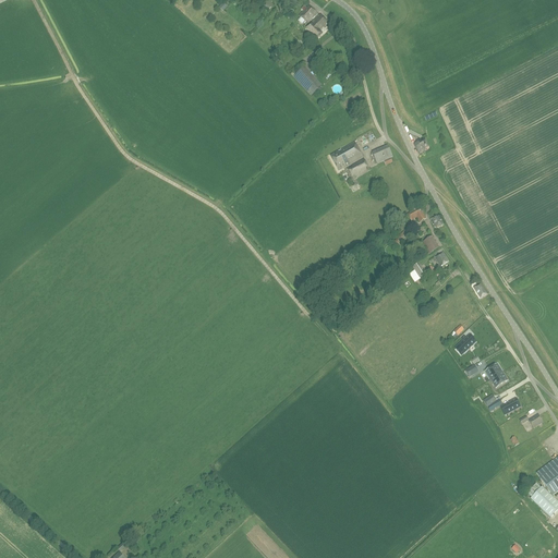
[(229,4),(225,0),(222,3),(221,3),(218,7),(223,11),(229,4)]
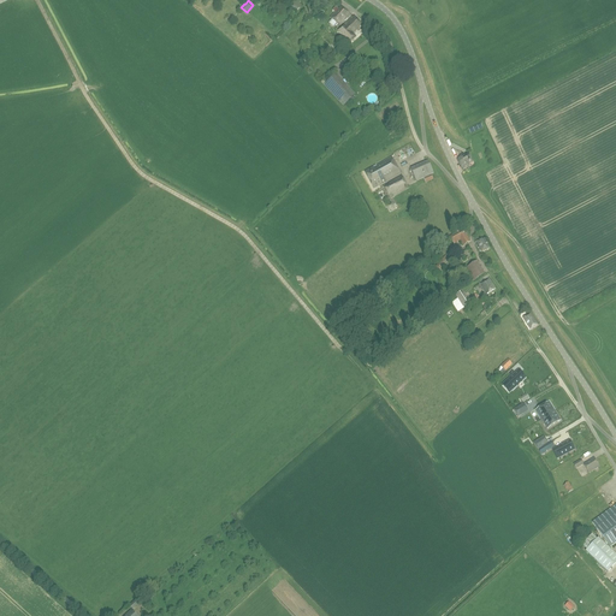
[(302,5),(295,0),(290,6),(297,12),(302,5)]
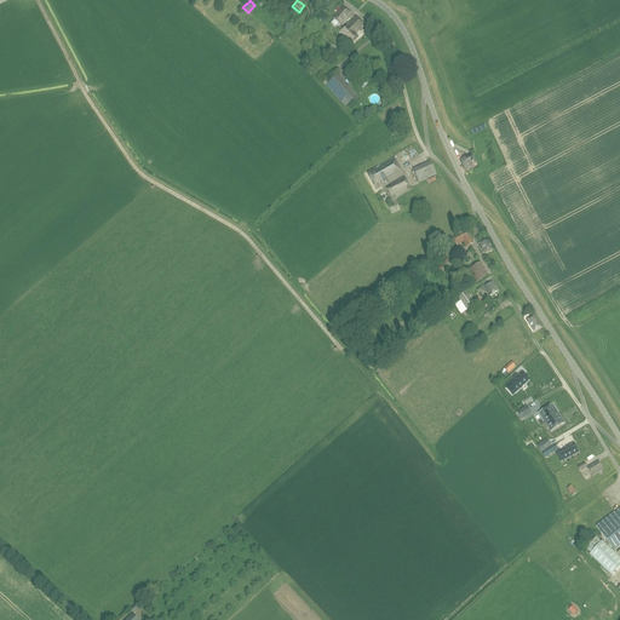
[(342,27),(352,16),(344,6),(340,9),(339,7),(336,10),(338,12),(332,17),(342,27)]
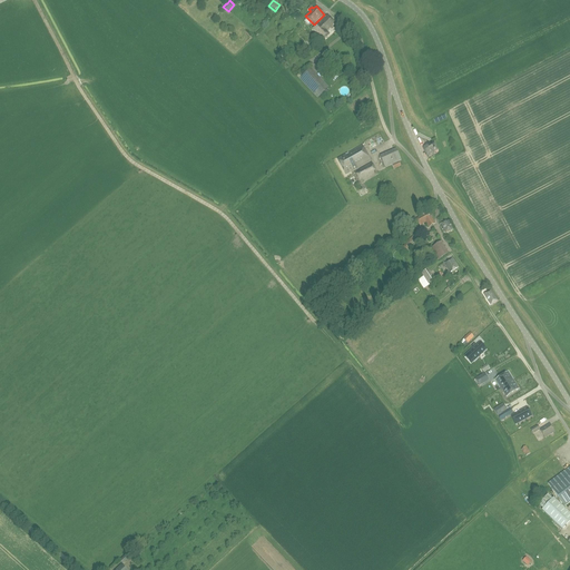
[(318,22),(312,29),(323,40),(330,33),(333,31),(331,29),(336,25),(326,15),(318,22)]
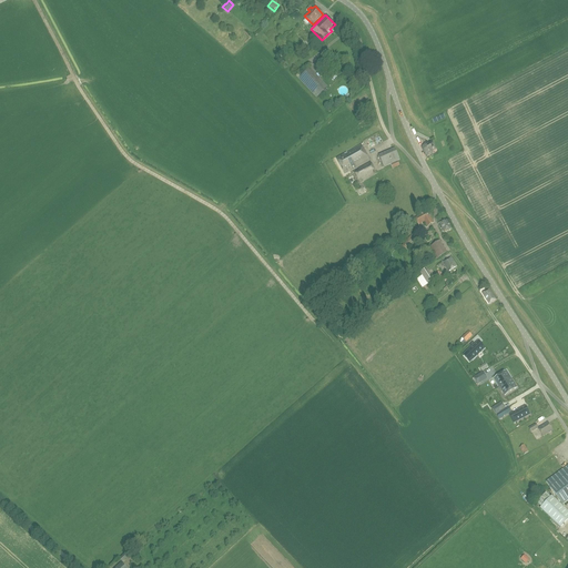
[(316,99),(327,88),(310,69),(298,79),(316,99)]
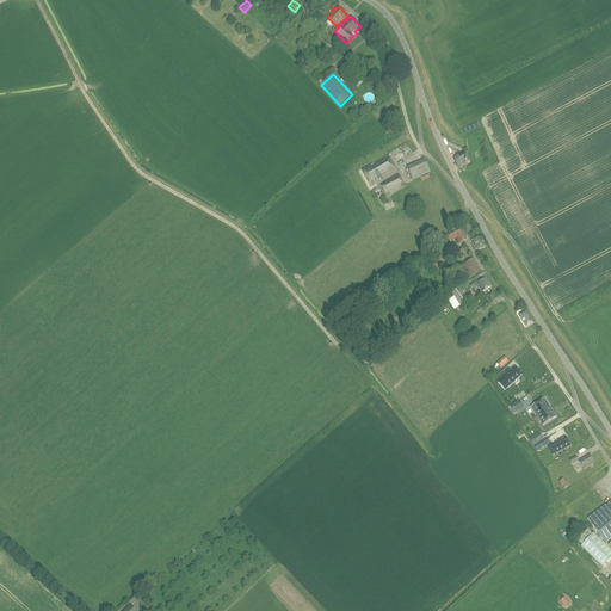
[(406,146),(394,150),(396,155),(407,149),(406,146)]
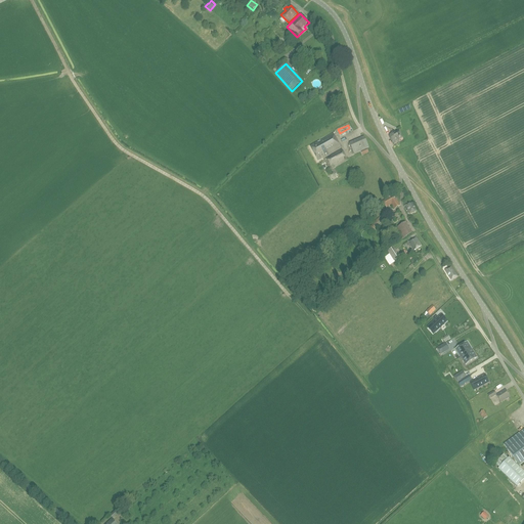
[(394,133),(390,135),(391,138),(392,141),(393,141),(394,143),(398,141),(398,140),(401,138),(398,132),(395,134),(394,133)]
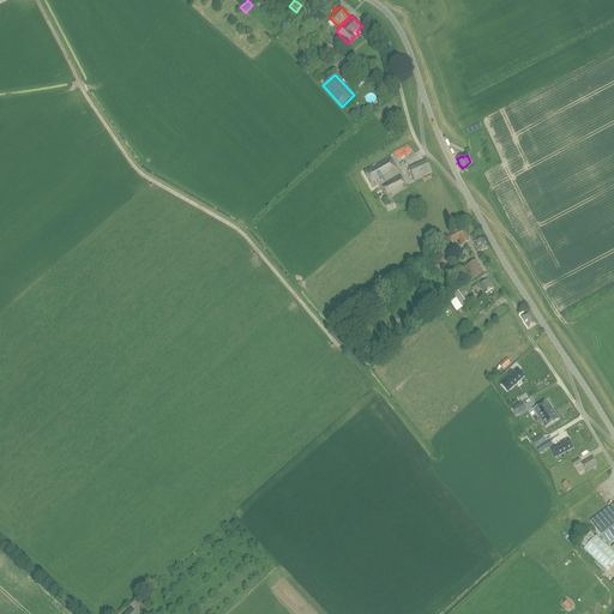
[(401,176),(385,185),(383,182),(399,173),(390,157),(363,172),(373,188),(380,184),(387,198),(407,188),(401,176)]
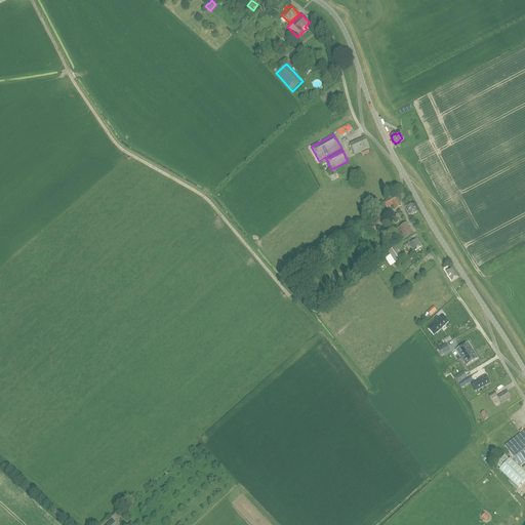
[(369,148),(365,137),(350,144),(355,154),(361,152),(363,156),(369,153),(367,149),(369,148)]
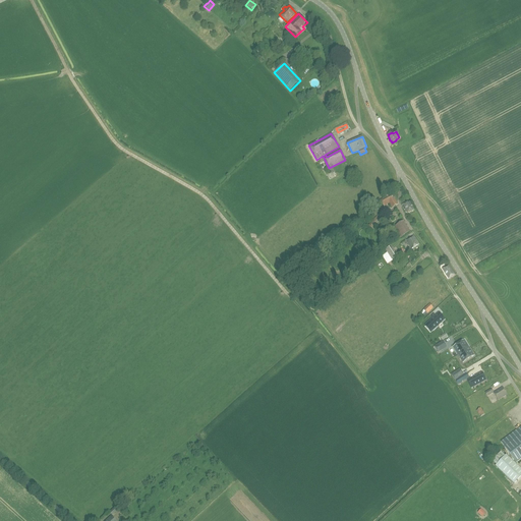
[(392,193),(381,200),(384,207),(390,204),(392,209),(398,205),(392,193)]
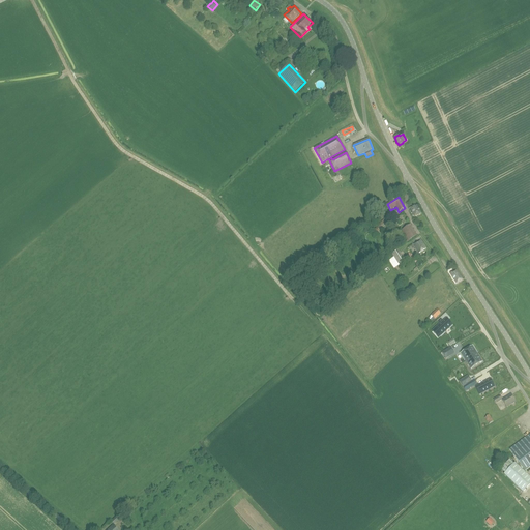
[(415,218),(421,214),(417,206),(414,207),(412,205),(409,206),(412,213),(414,215),(415,218)]
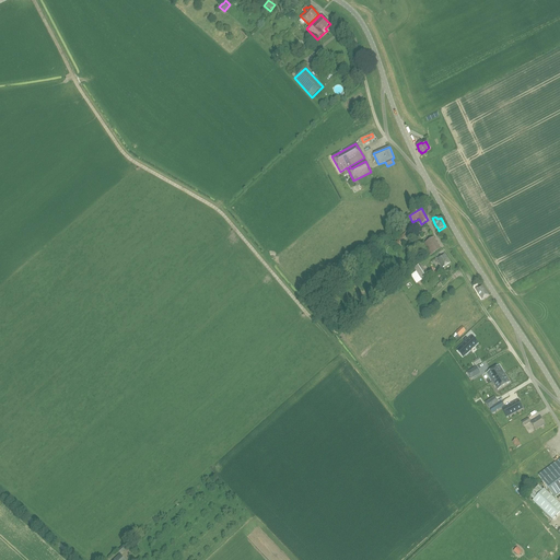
[(409,237),(413,233),(410,229),(406,233),(405,232),(401,234),(396,240),(398,241),(394,244),(398,249),(401,247),(400,245),(409,237)]
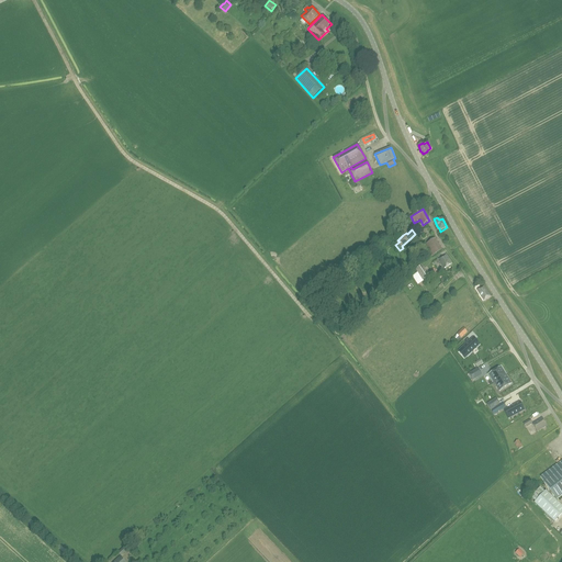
[(431,256),(440,249),(433,237),(424,244),(431,256)]
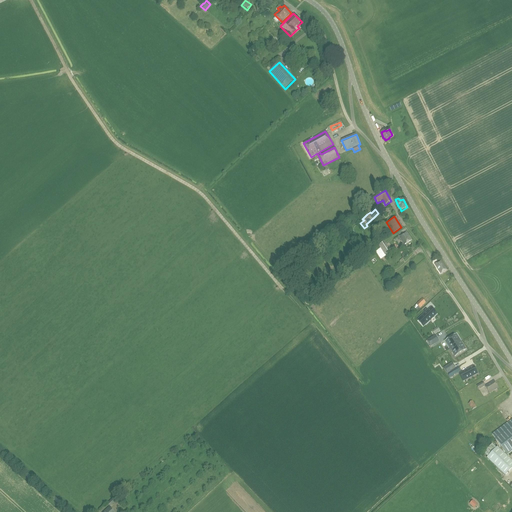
[(404,245),(411,241),(406,232),(399,237),(404,245)]
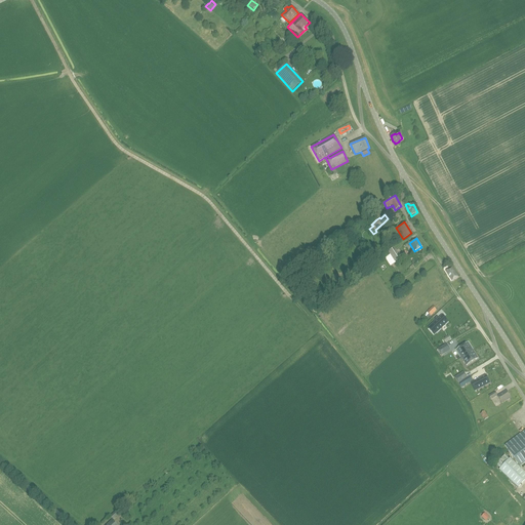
[(394,247),(388,251),(395,263),(395,261),(397,265),(402,261),(401,258),(394,247)]
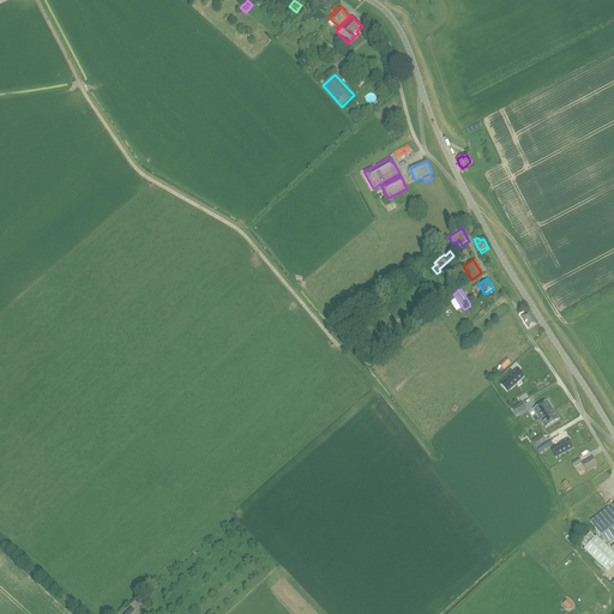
[(529,329),(536,324),(529,312),(522,317),(529,329)]
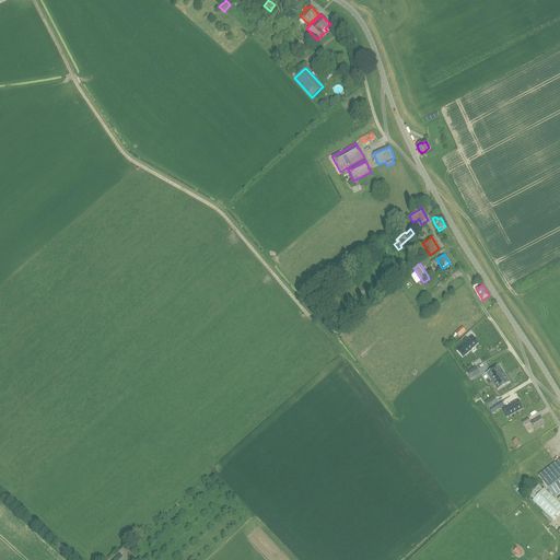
[(466,331),(462,327),(455,334),(459,337),(466,331)]
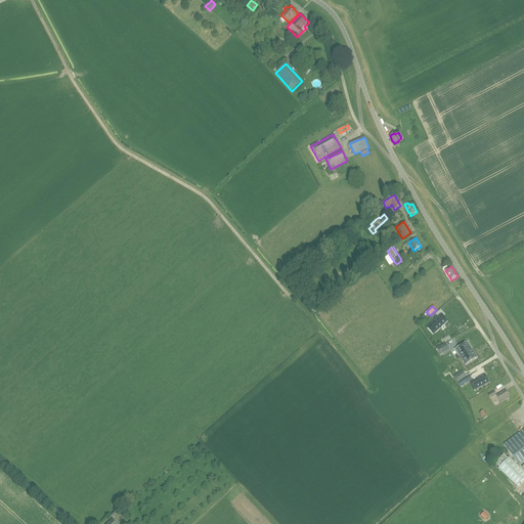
[(441,314),(431,324),(437,331),(447,321),(441,314)]
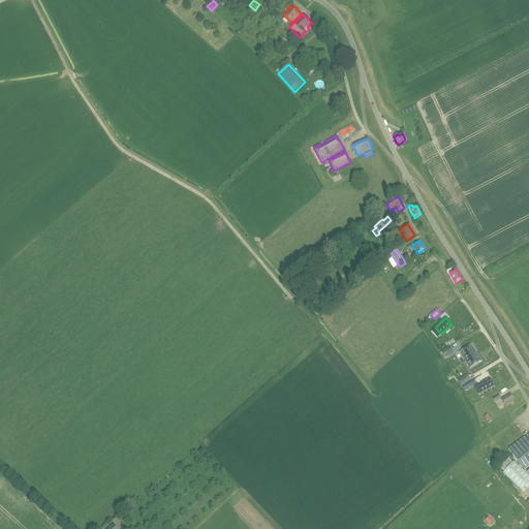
[(470,368),(481,361),(471,345),(460,352),(470,368)]
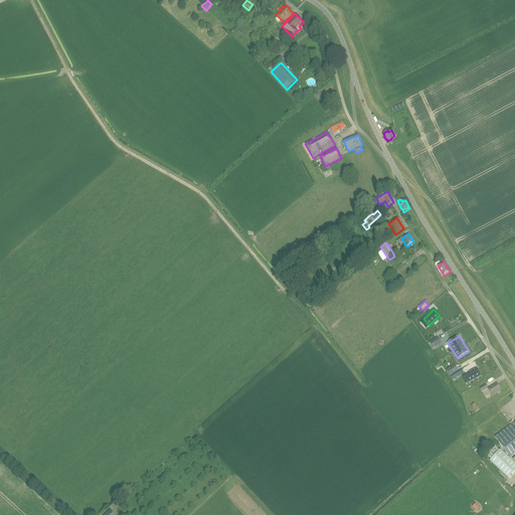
[(434,348),(438,345),(435,339),(430,343),(434,348)]
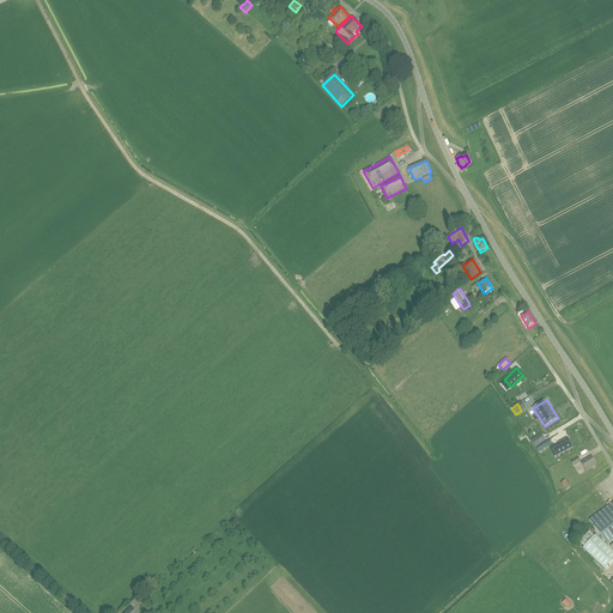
[(529,408),(513,417),(522,436),(539,428),(529,408)]
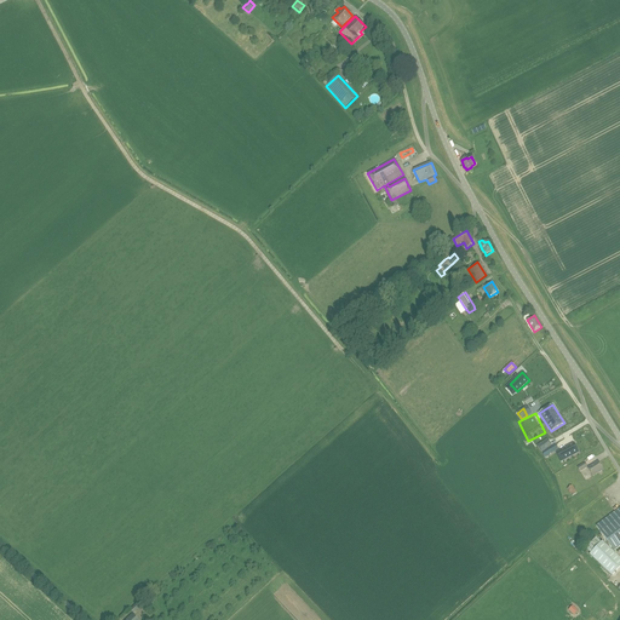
[(486,429),(491,438),(497,435),(492,426),(486,429)]
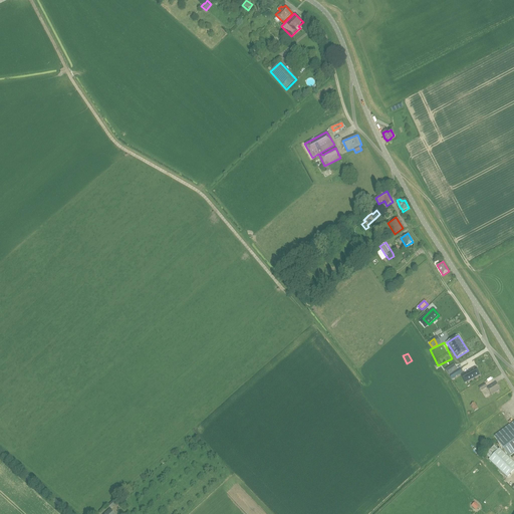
[(467,382),(481,373),(476,366),(462,374),(467,382)]
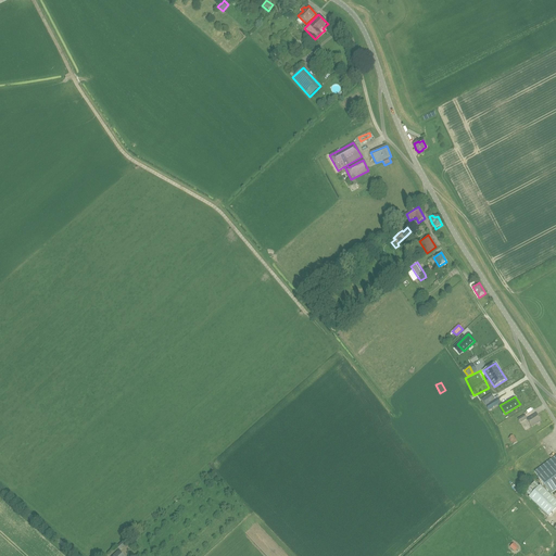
[(540,421),(536,414),(527,419),(531,427),(540,421)]
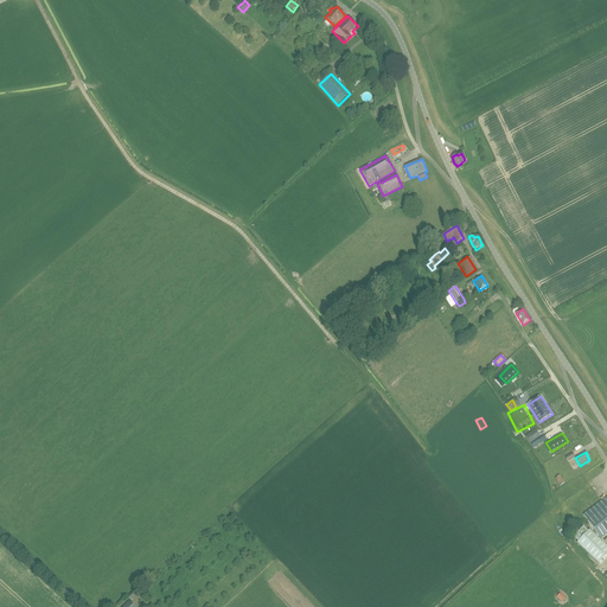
[(575,458),(573,453),(564,458),(568,462),(575,458)]
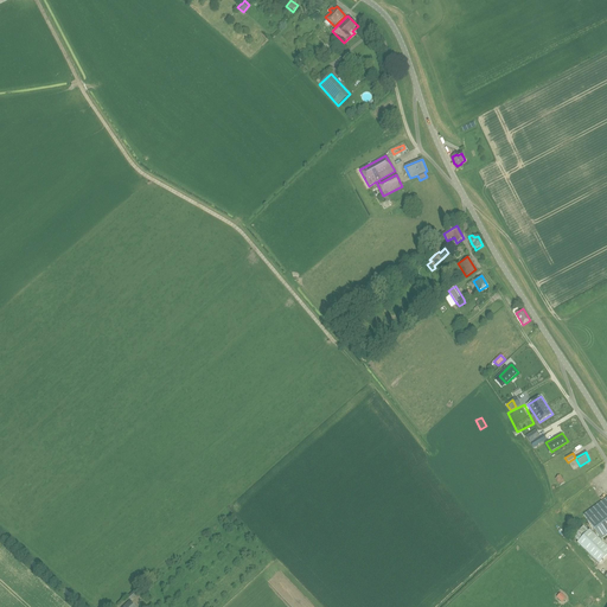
[(606,535),(606,505),(587,521),(601,540),(606,535)]
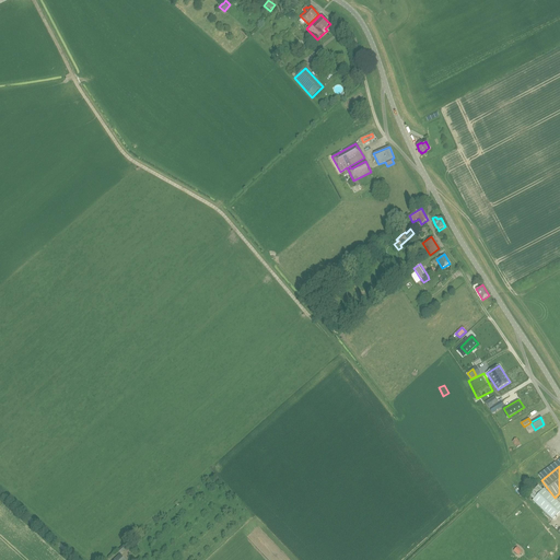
[(535,503),(552,520),(559,511),(559,504),(546,491),(545,492),(538,486),(528,496),(536,502),(535,503)]
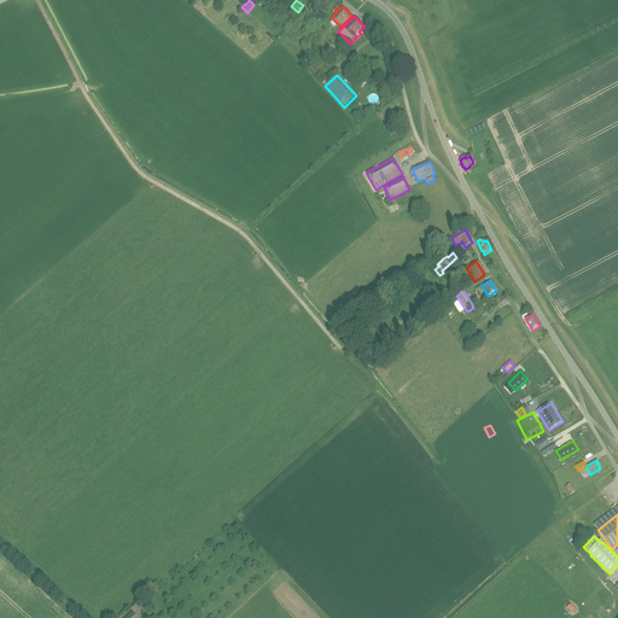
[(133,612),(140,605),(136,601),(129,607),(133,612)]
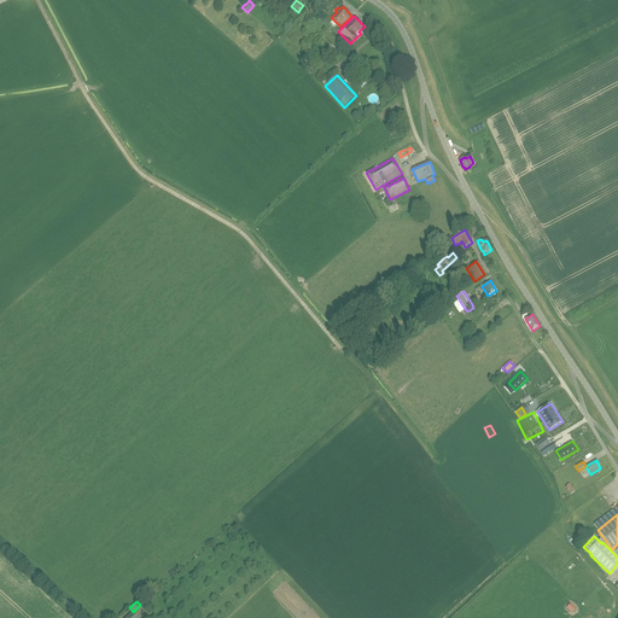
[(565,607),(571,612),(576,607),(570,601),(565,607)]
